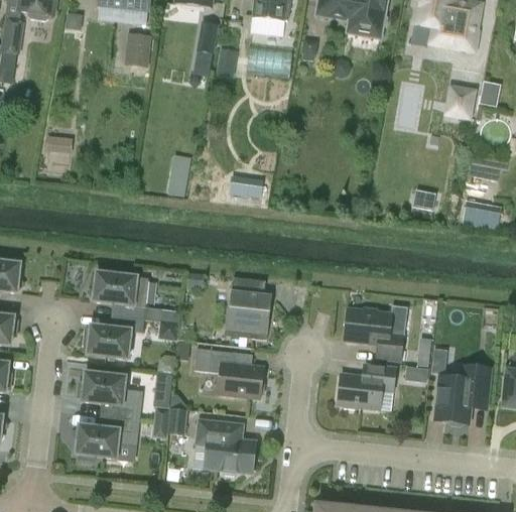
[(19,0),(18,8),(28,9),(27,14),(30,18),(45,20),(48,17),(49,13),(54,13),(56,0),(19,0)]
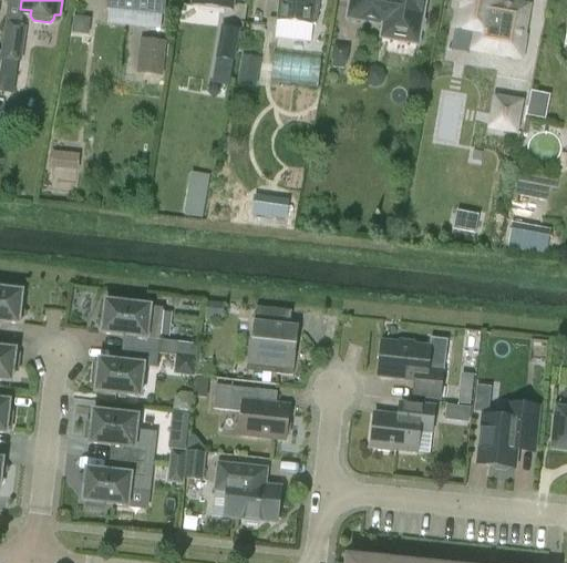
[(107,0),(106,7),(164,13),(165,0),(107,0)]
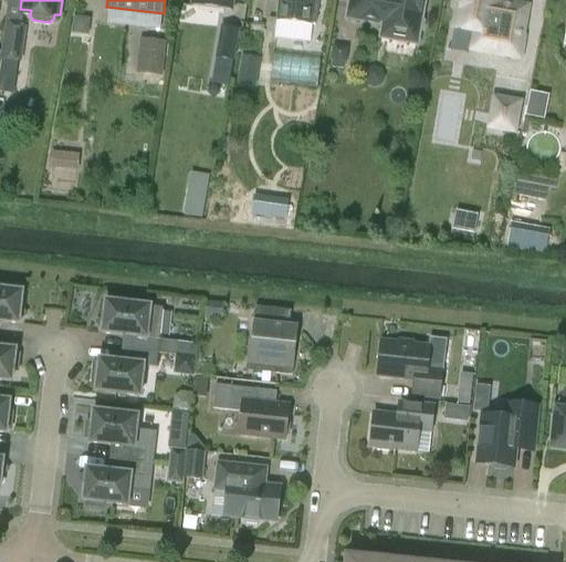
[(279,0),(276,19),(314,23),(320,0),(279,0)]
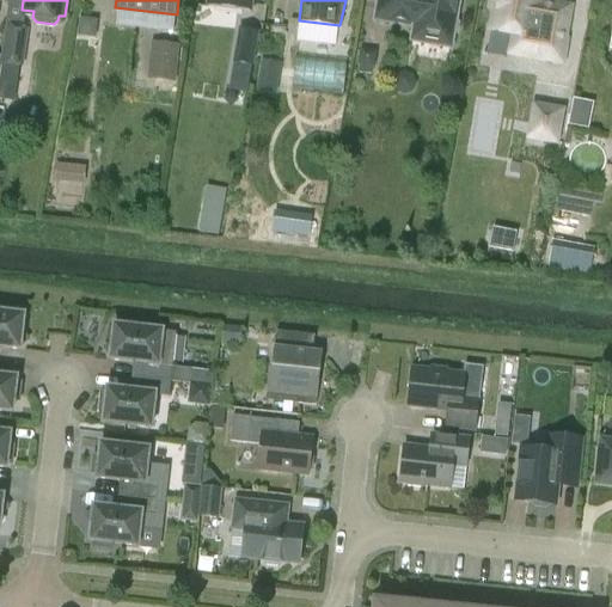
[(412,31),(452,38),(458,0),(378,0),(375,16),(414,23),(412,31)]
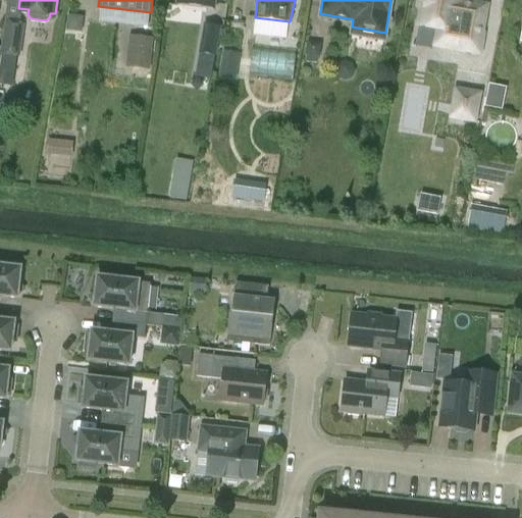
[(421,0),(418,22),(438,26),(435,42),(480,50),(483,33),(481,33),(486,3),(467,0),(421,0)]
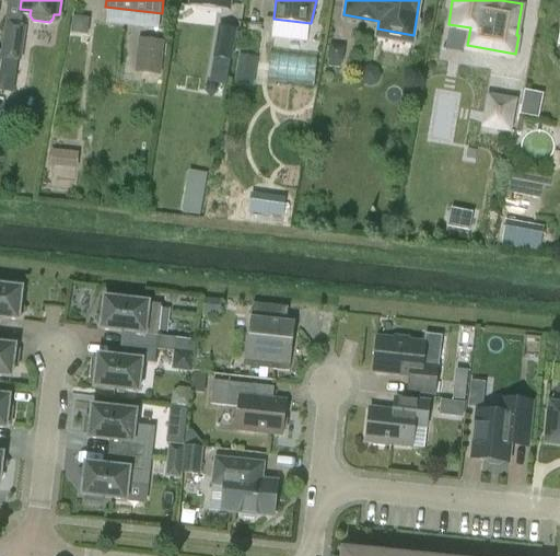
[(4,20),(0,50),(0,83),(13,85),(18,57),(21,57),(26,23),(4,20)]
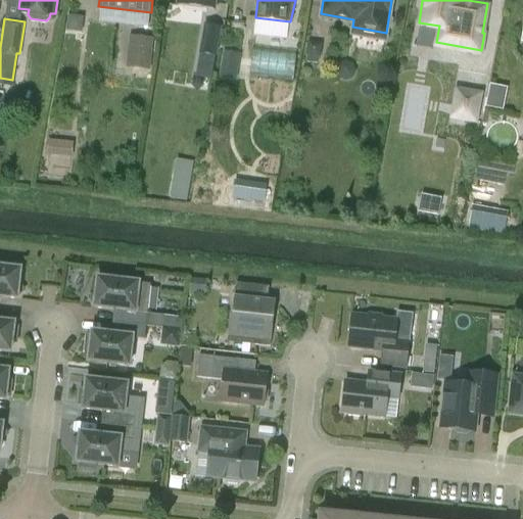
[(198,51),(217,54),(222,25),(203,21),(198,51)]
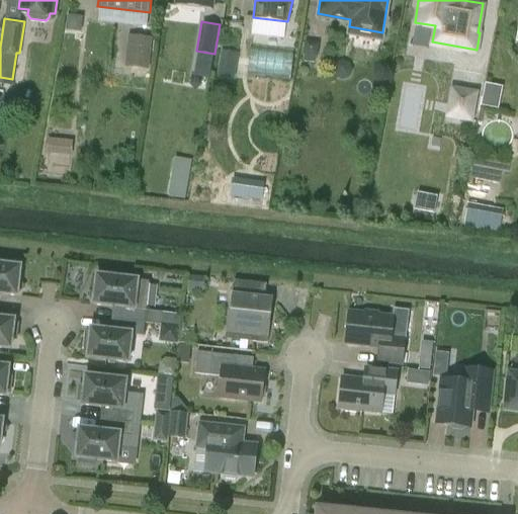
[(149,67),(152,35),(128,32),(124,65),(149,67)]
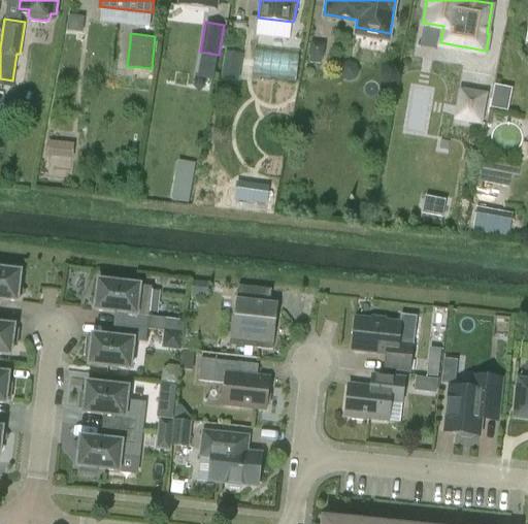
[(226,47),(221,74),(238,77),(242,51),(226,47)]
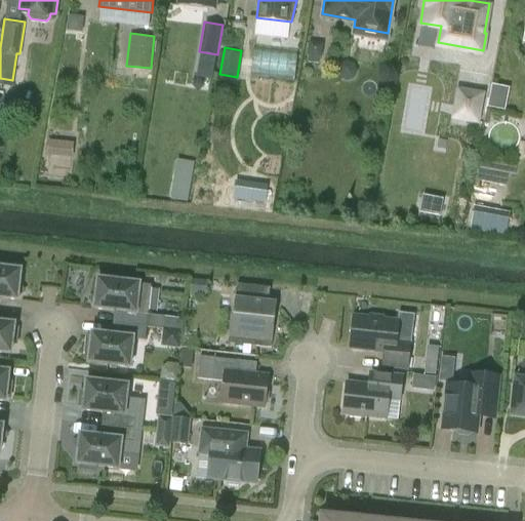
[(253,70),(296,72),(297,50),(254,48),(253,70)]
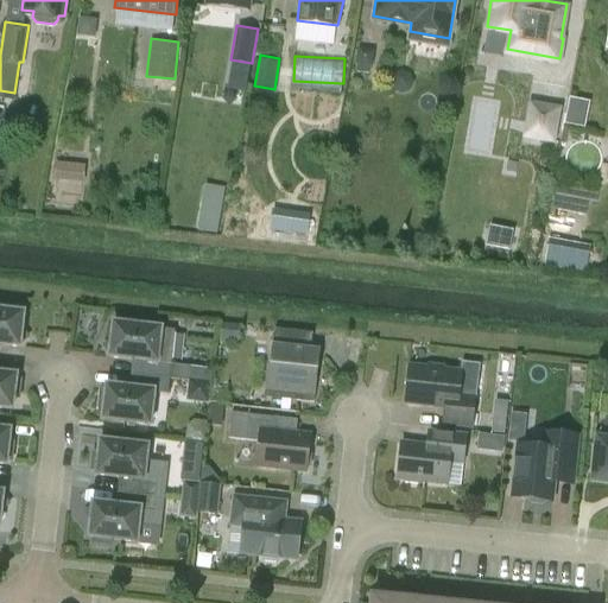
[(571,93),(565,119),(587,122),(591,97),(571,93)]
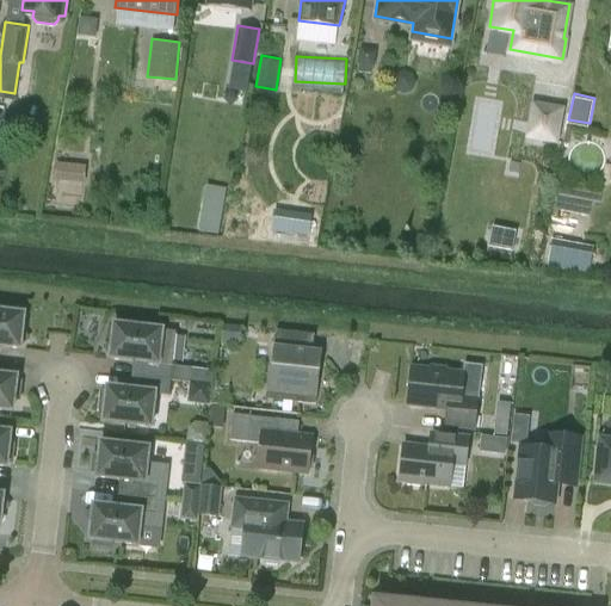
[(526,133),(556,137),(561,104),(532,99),(526,133)]
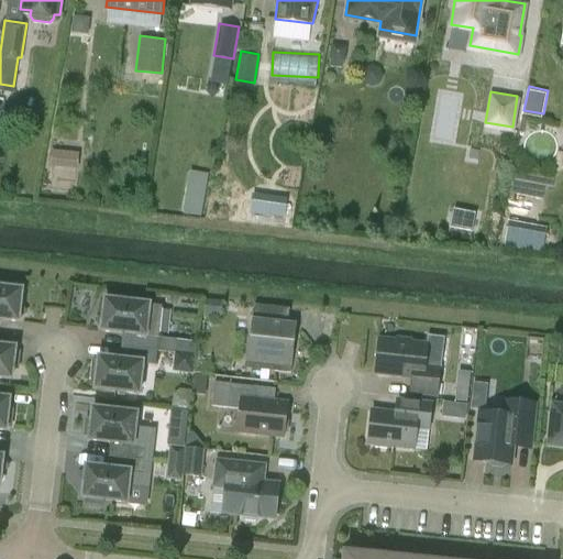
[(52,163),(79,164),(80,146),(52,145),(52,163)]
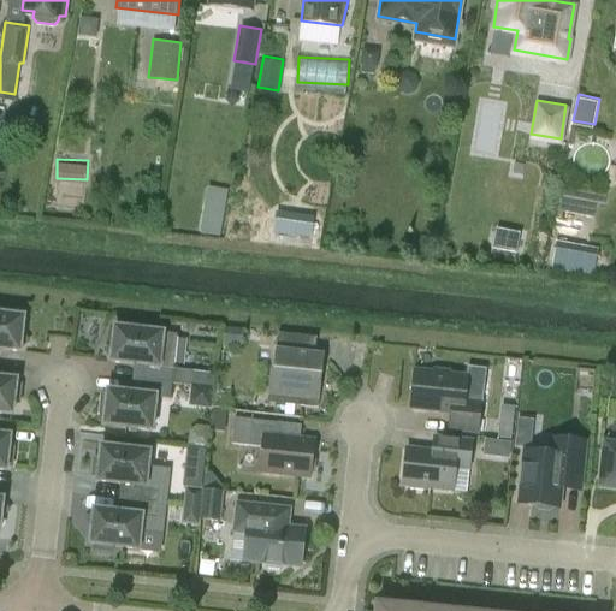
[(202,229),(223,231),(227,183),(207,182),(202,229)]
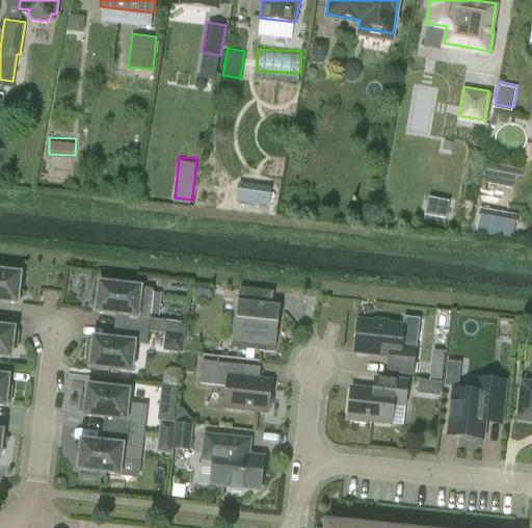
[(237,195),(269,202),(272,184),(240,178),(237,195)]
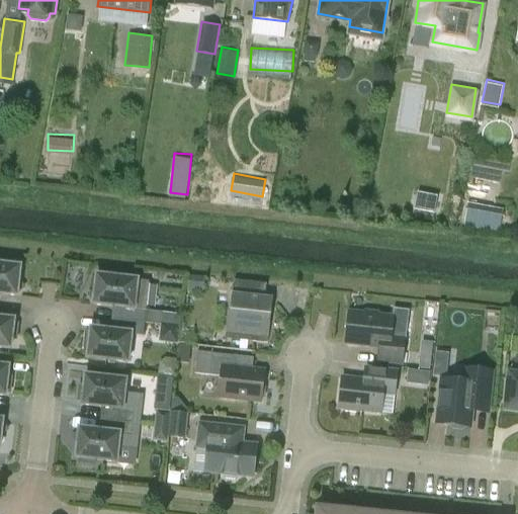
[(417,188),(413,206),(433,210),(437,192),(417,188)]
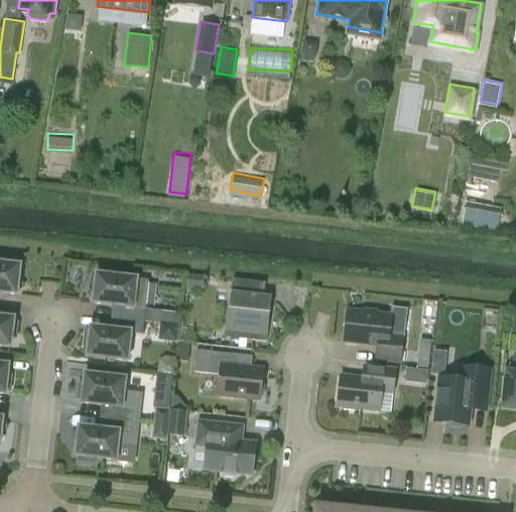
[(0,288),(16,291),(17,288),(23,282),(18,276),(19,262),(0,259),(0,288)]
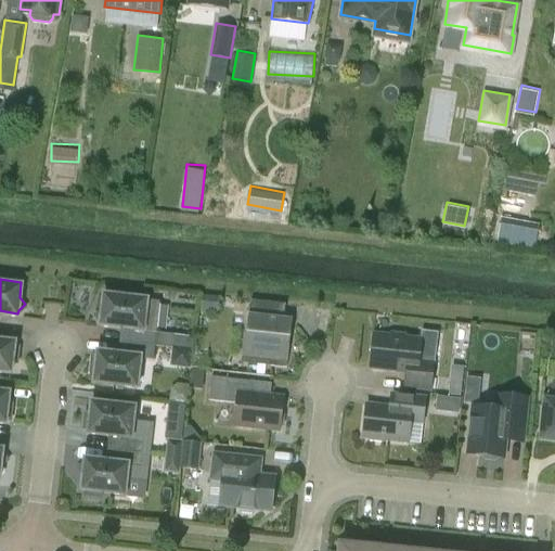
[(173,332),(156,330),(159,298),(103,292),(102,307),(94,312),(100,319),(100,322),(125,325),(124,338),(155,343),(172,344),(173,332)]
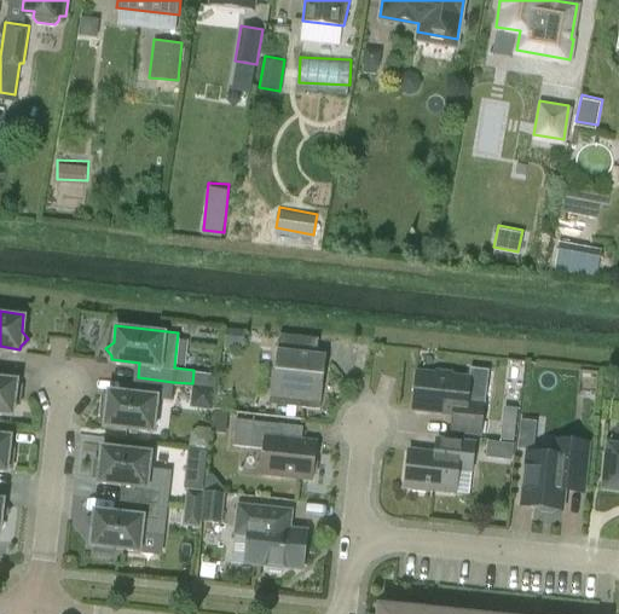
[(278,330),(272,394),(302,398),(301,404),(319,406),(325,352),(317,351),(318,335),(278,330)]
